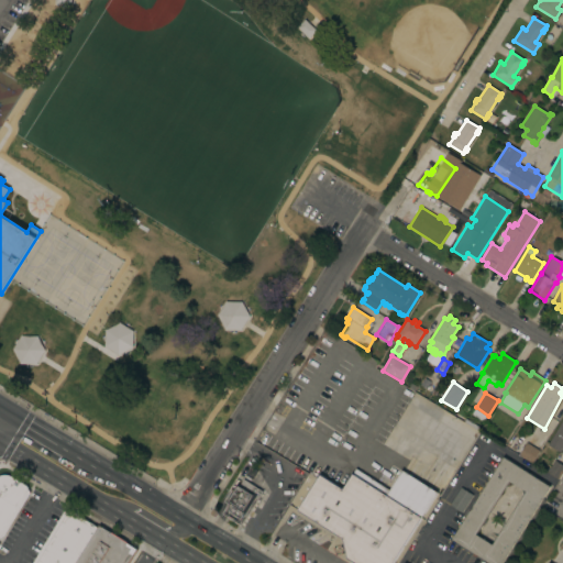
[(562,418),(562,446),(560,452),(548,444),(562,418)]
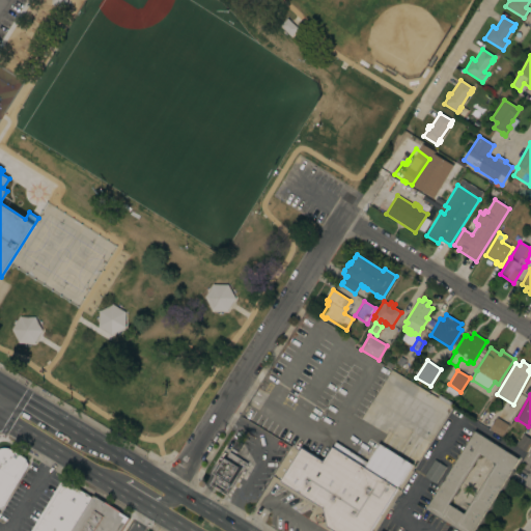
[(508,425),(501,437),(488,429),(496,417),(508,425)]
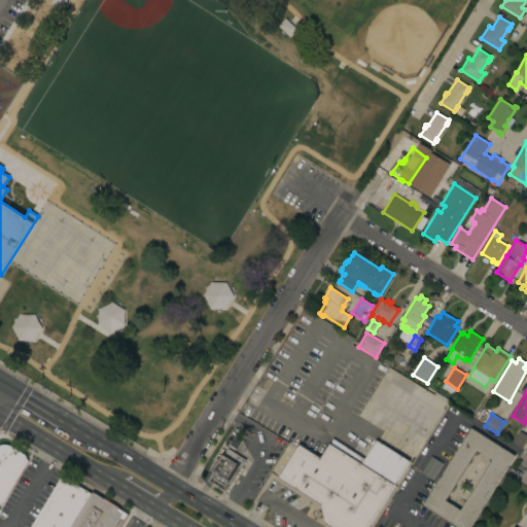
[(469,526),(458,526),(423,504),(470,428),(514,455),(469,526)]
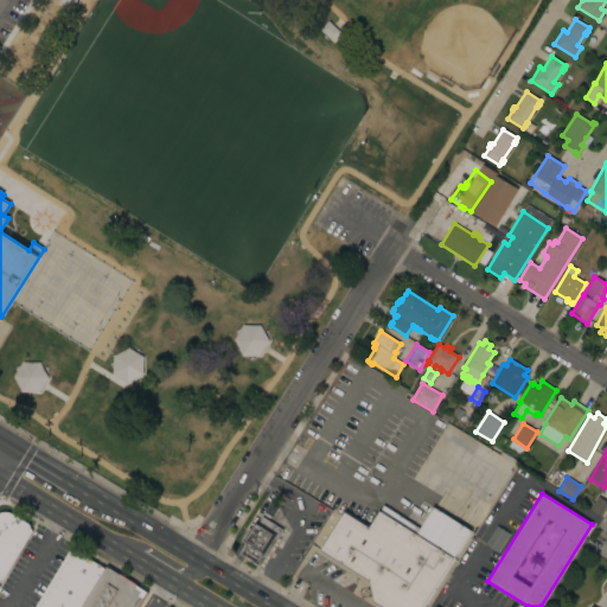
[(598,496),(606,502),(606,508),(602,516),(589,509),(598,496)]
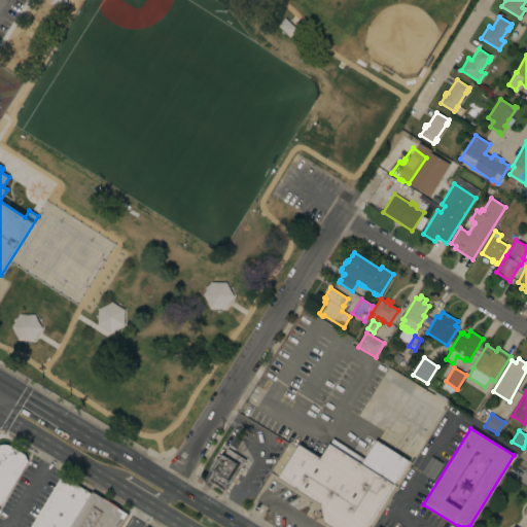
[(331,526),(325,523),(321,504),(279,478),(299,445),(320,458),(332,438),(364,459),(376,440),(409,460),(366,526),(331,526)]
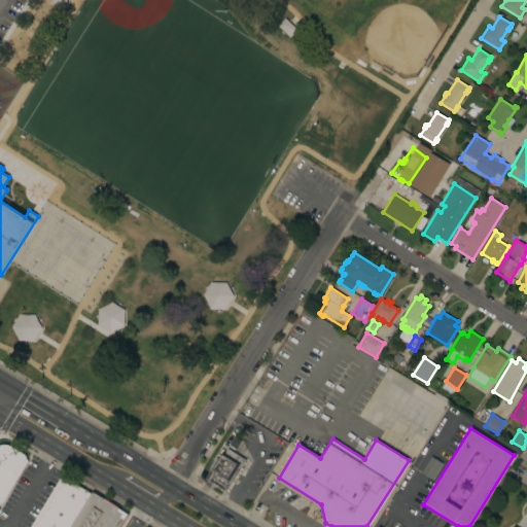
[(0,446),(3,445),(6,445),(9,446),(25,455),(26,456),(26,459),(28,459),(28,461),(28,462),(4,501),(3,502),(1,503),(0,503),(0,446)]
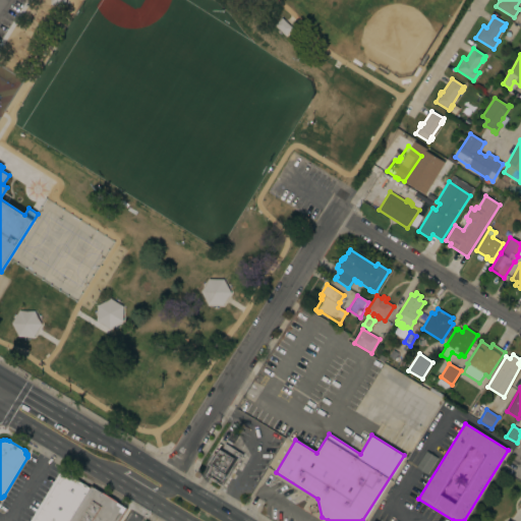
[(223,486),(205,475),(210,466),(207,464),(214,453),(217,455),(220,449),(221,450),(225,444),(243,455),(223,486)]
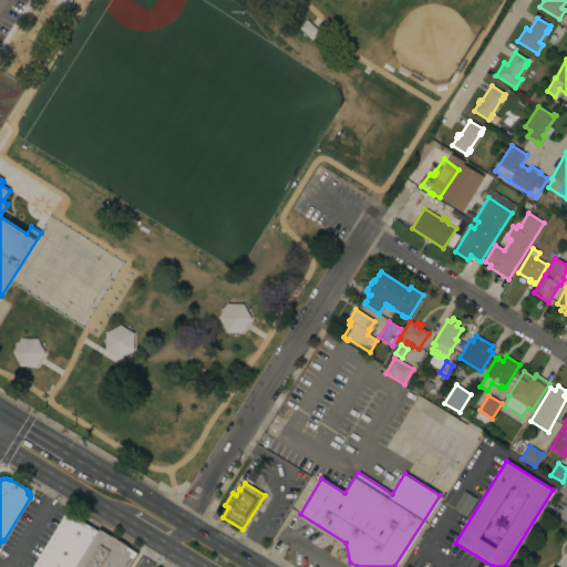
[(465,516),(453,508),(464,491),(476,498),(465,516)]
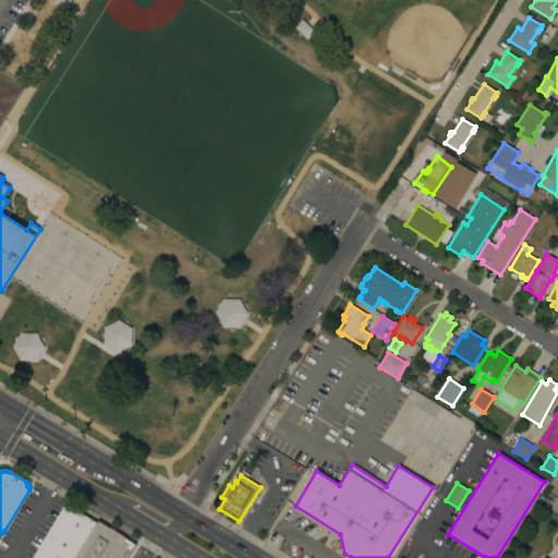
[(74,557),(32,557),(62,508),(64,507),(65,507),(67,508),(69,507),(71,507),(73,508),(72,510),(75,511),(76,510),(91,519),(89,519),(93,521),(94,520),(97,523),(74,557)]
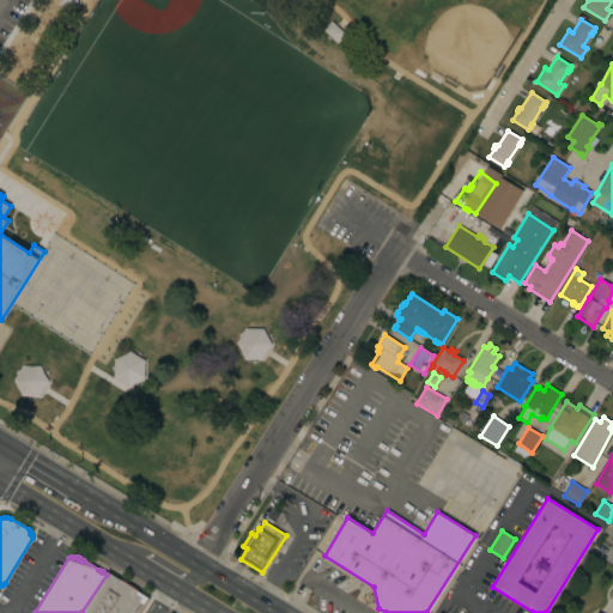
[(108,572),(121,580),(122,580),(139,590),(138,592),(149,598),(139,612),(82,612),(107,575),(108,572)]
